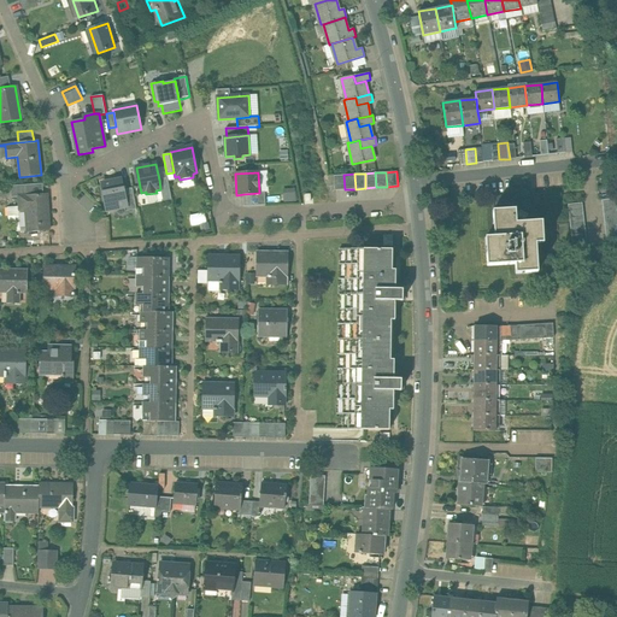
[(345,189),(344,175),(334,176),(335,191),(345,189)]
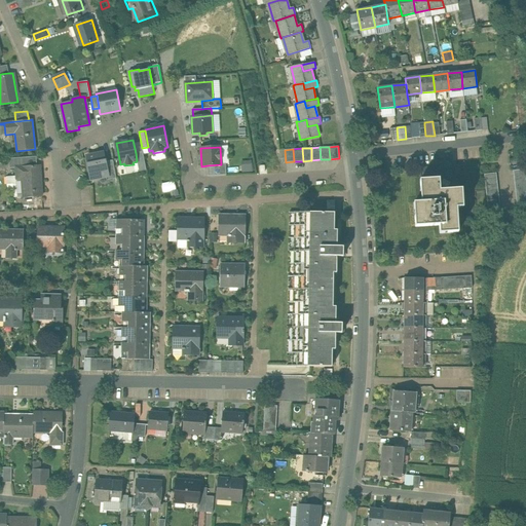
[(143,152),(136,153),(137,161),(139,172),(146,171),(143,152)]
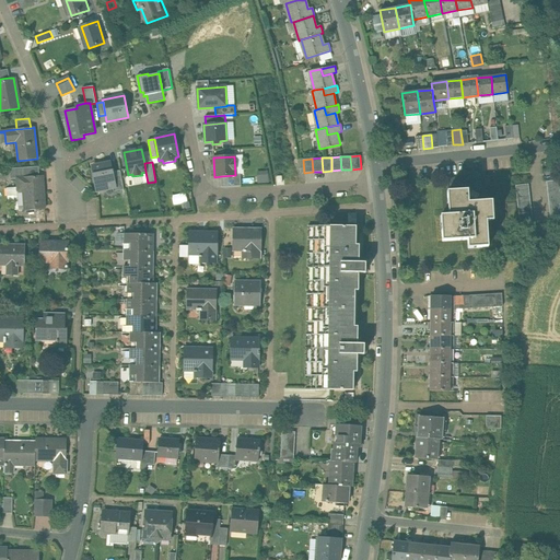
[(111,163),(92,167),(94,176),(93,176),(96,190),(115,187),(113,172),(112,172),(111,163)]
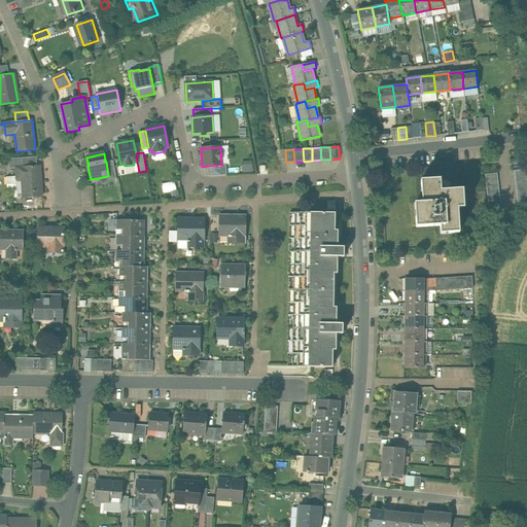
[(36,156),(23,157),(24,167),(37,166),(36,156)]
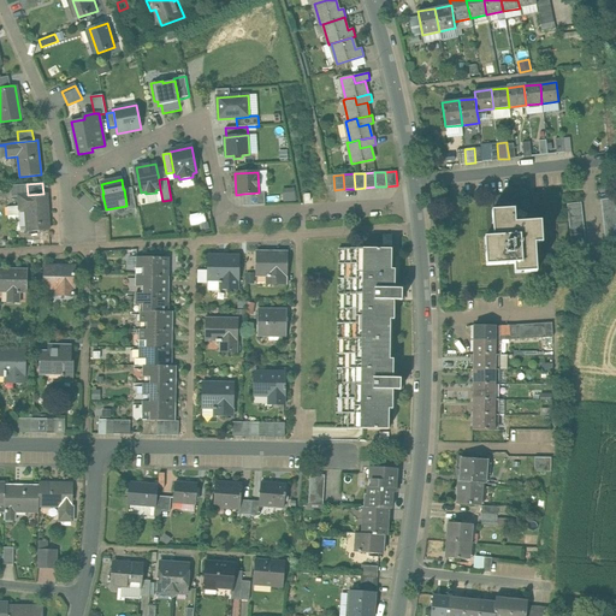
[(136,208),(132,188),(124,189),(126,206),(128,211),(136,208)]
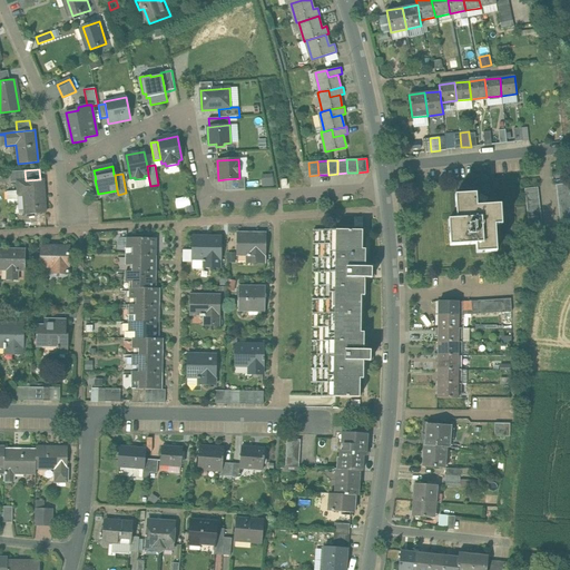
[(262,186),(273,185),(272,174),(261,175),(262,186)]
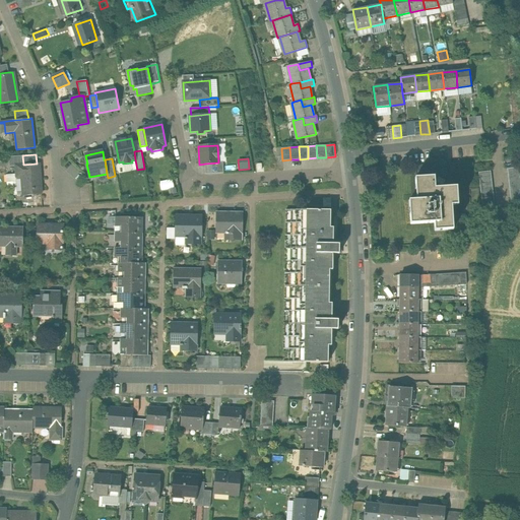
[(218,163),(205,164),(205,174),(223,173),(222,163),(218,163)]
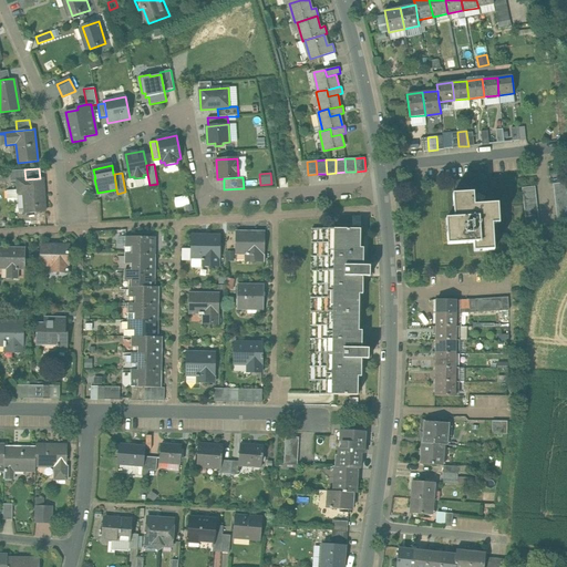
[(26,179),(17,181),(19,213),(26,213),(45,212),(43,178),(40,178),(26,179)]
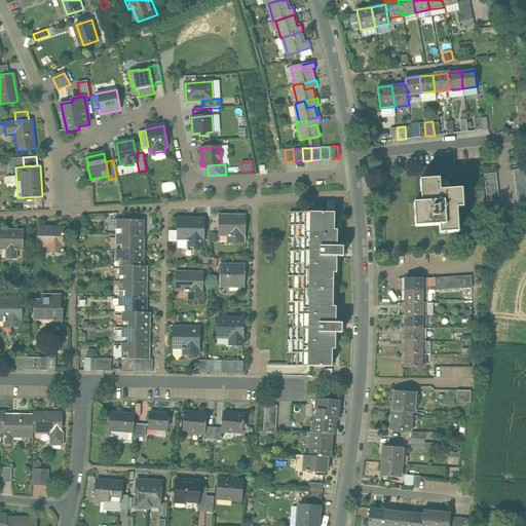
[(525,176),(525,170),(513,171),(517,208),(525,205),(525,176)]
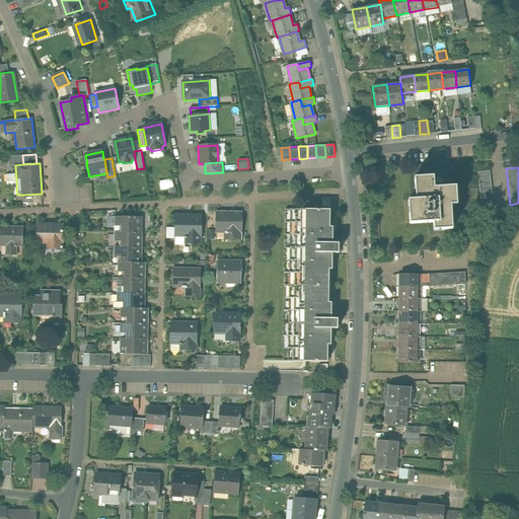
[(433,176),(415,177),(416,200),(409,201),(411,223),(434,222),(434,230),(452,229),(451,205),(457,205),(456,187),(434,188),(433,176)]
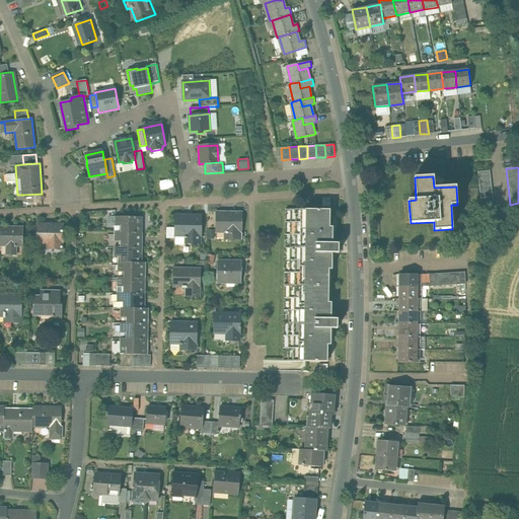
[(329,210),(285,210),(284,285),(327,286),(328,252),(328,242),(329,210)]
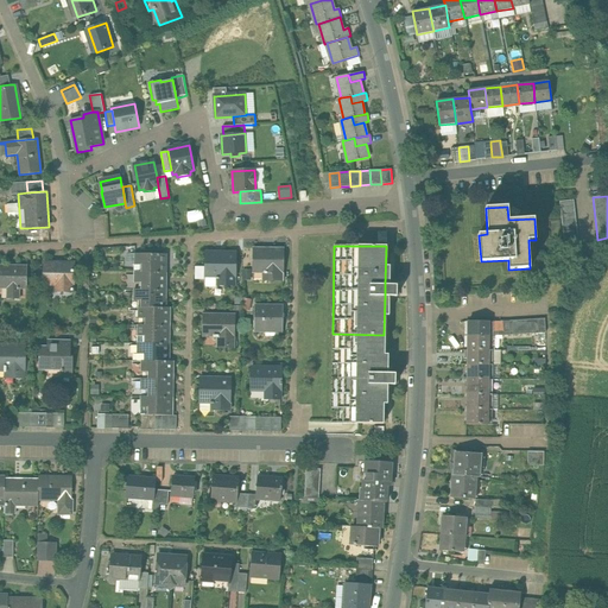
[(283,249),(254,249),(254,272),(272,272),(272,279),(283,279),(283,249)]
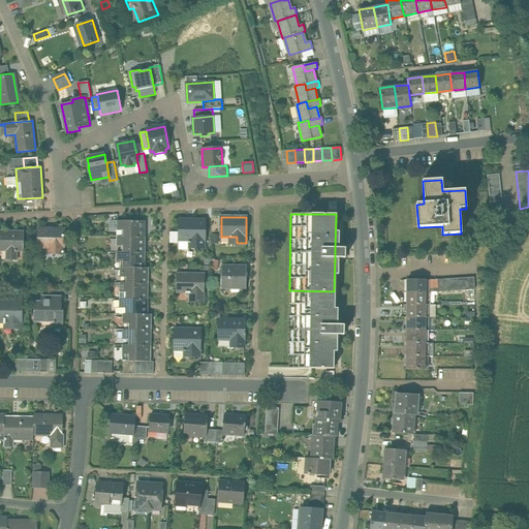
[(206,219),(180,218),(179,242),(188,242),(188,243),(191,243),(191,242),(195,242),(195,247),(205,248),(206,219)]
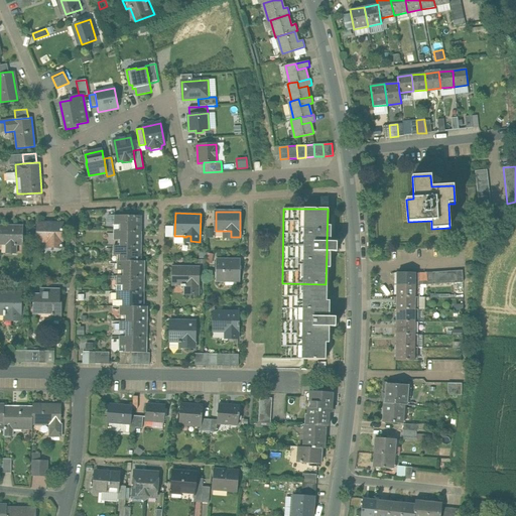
[(141,216),(114,215),(114,231),(139,231),(141,231),(141,224),(139,224),(139,217),(141,217),(141,216)]
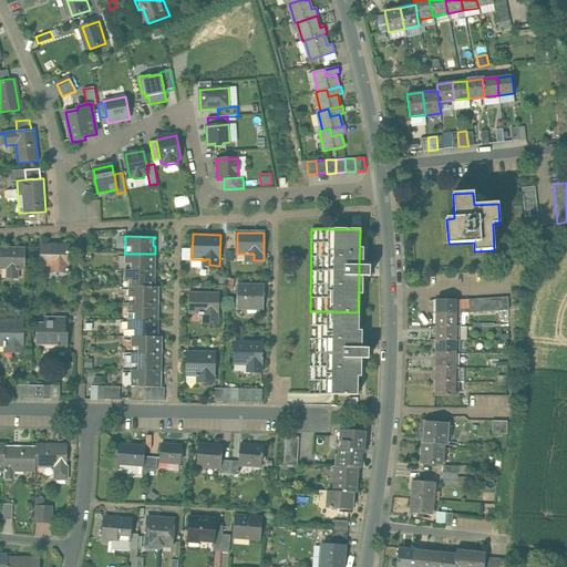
[(70,245),(42,244),(41,266),(52,267),(52,271),(70,271),(70,245)]
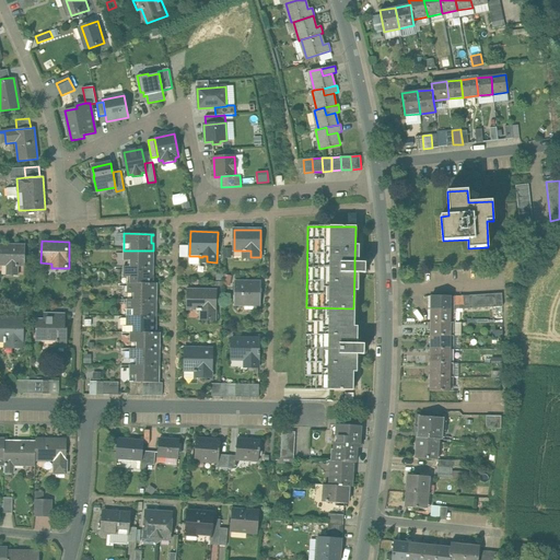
[(26,244),(0,243),(0,264),(8,265),(8,275),(19,275),(20,265),(25,265),(26,244)]
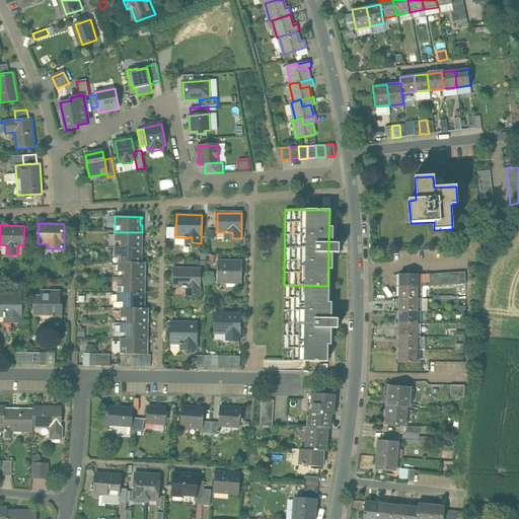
[(140,232),(115,232),(115,241),(124,241),(124,247),(140,247),(142,247),(142,240),(140,240),(140,232)]
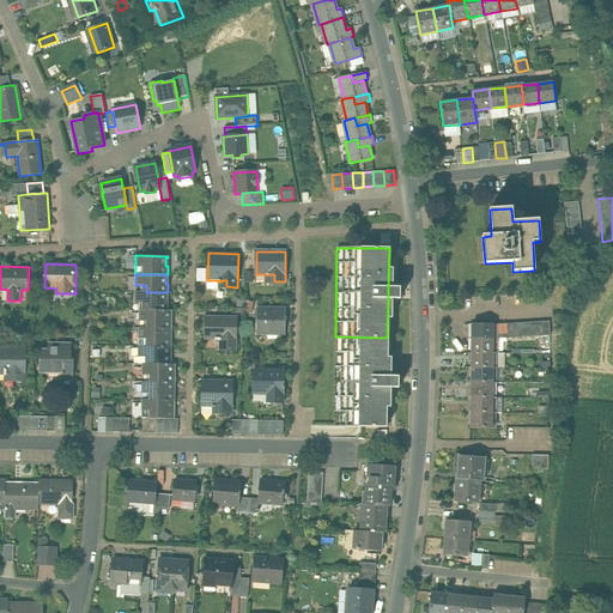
[(146,292),(135,292),(135,303),(146,303),(146,310),(167,310),(168,302),(165,302),(165,292),(146,292)]
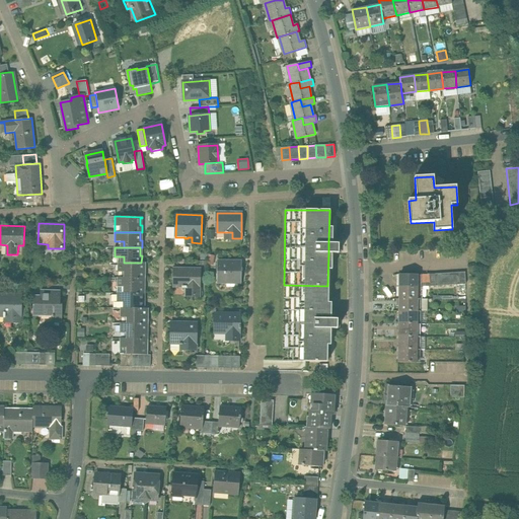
[(226,262),(218,262),(218,282),(240,283),(240,264),(226,264),(226,262)]
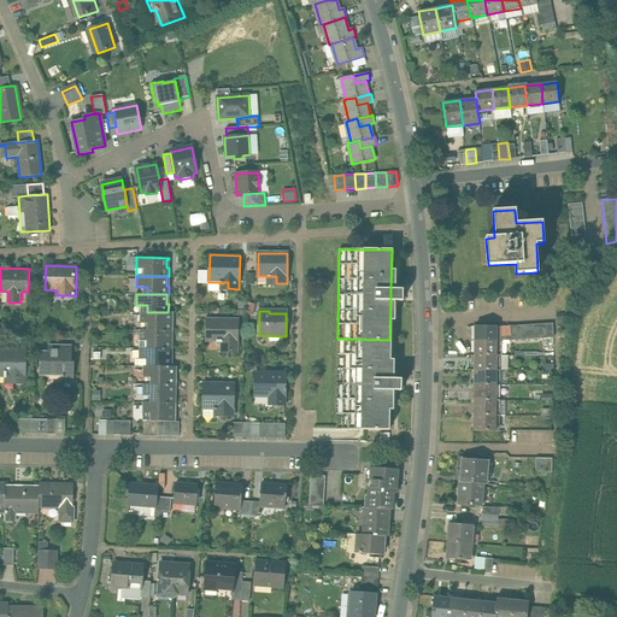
[(147,312),(141,312),(141,322),(152,323),(152,330),(170,330),(172,330),(172,323),(171,323),(171,312),(168,312),(147,312)]
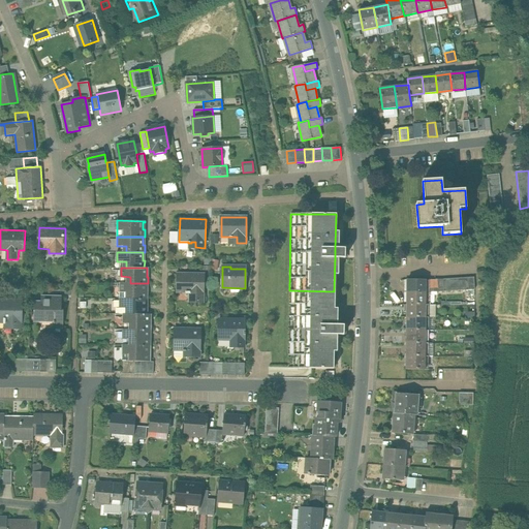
[(205,274),(178,273),(177,292),(186,292),(186,293),(190,293),(190,292),(194,292),(194,302),(205,302),(205,274)]
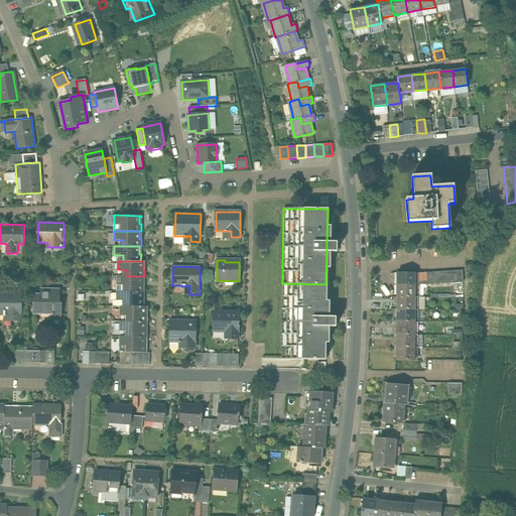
[(415,273),(397,273),(397,284),(415,284),(415,273)]
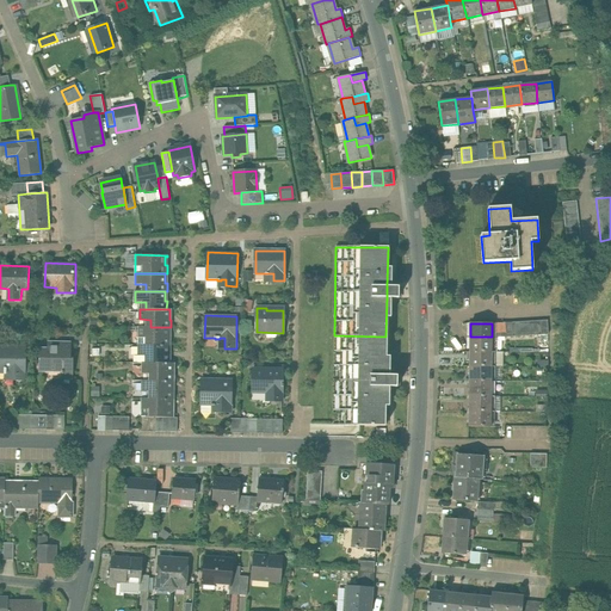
[(150,327),(139,327),(139,345),(168,345),(171,345),(171,337),(168,337),(168,327),(150,327)]
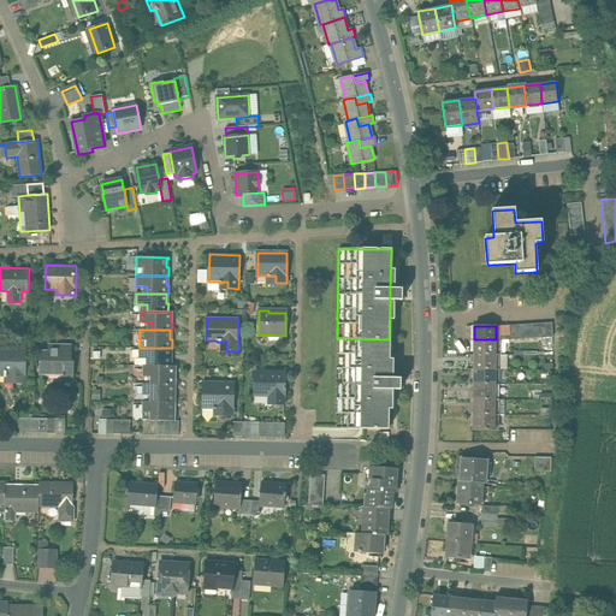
[(389,339),(337,338),(336,428),(388,430),(389,390),(389,379),(389,339)]
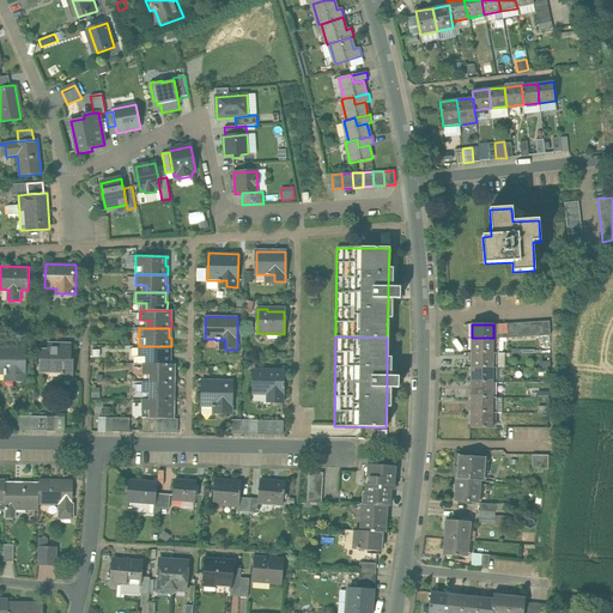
[(472,338),(471,338),(471,352),(493,353),(498,353),(498,338),(493,338),(472,338)]
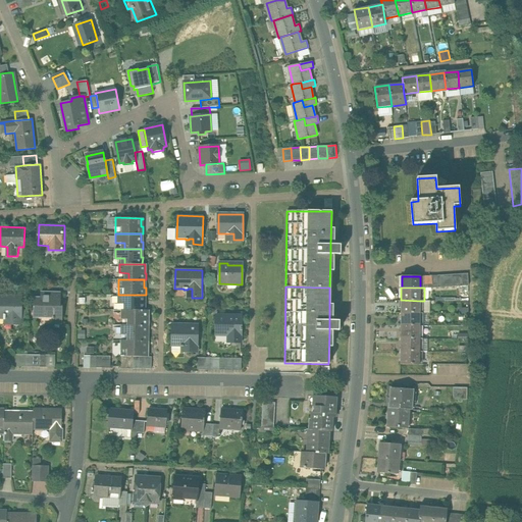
[(60,296),(49,296),(50,293),(41,292),(41,298),(35,297),(35,314),(43,314),(43,317),(53,318),(53,323),(62,323),(62,307),(60,307),(60,296)]
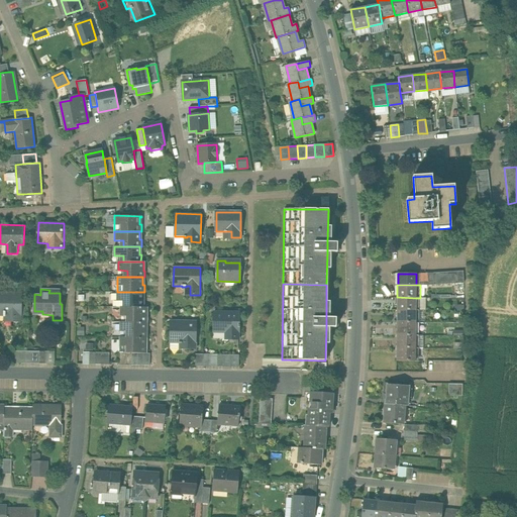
[(22,293),(0,292),(0,315),(4,315),(4,316),(11,316),(11,320),(21,321),(22,293)]
